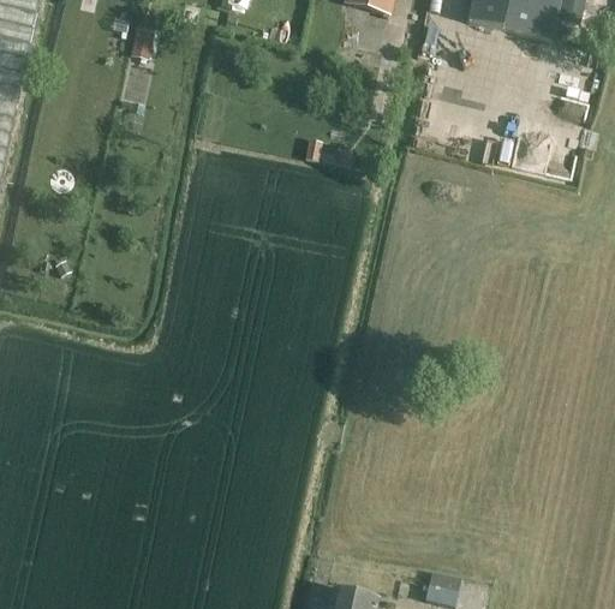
[(0,0),(0,177),(37,0),(0,0)]
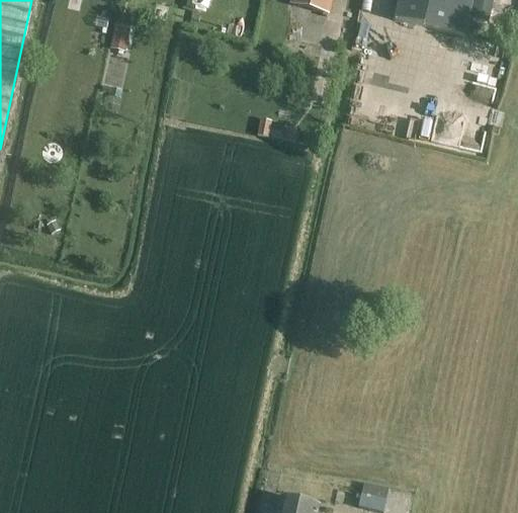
[(293,0),(293,3),(329,11),(331,0),(293,0)]
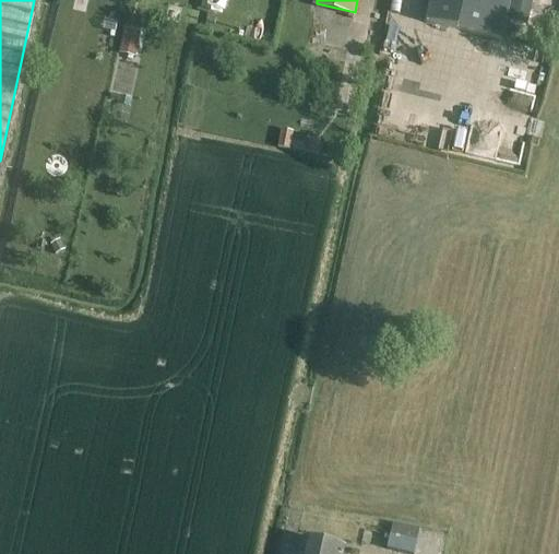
[(429,0),(426,18),(502,36),(510,0),(429,0)]
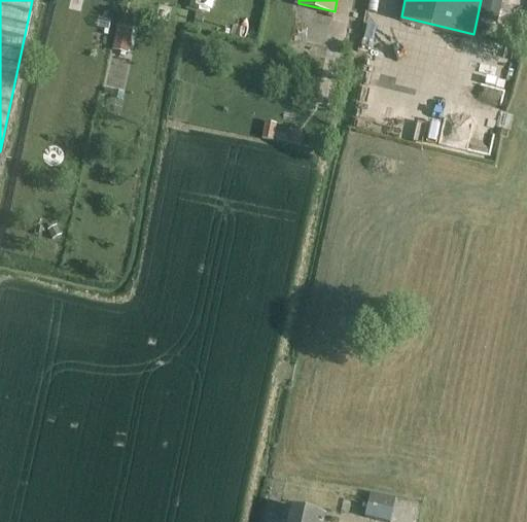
[(483,0),(480,16),(497,22),(502,0),(483,0)]
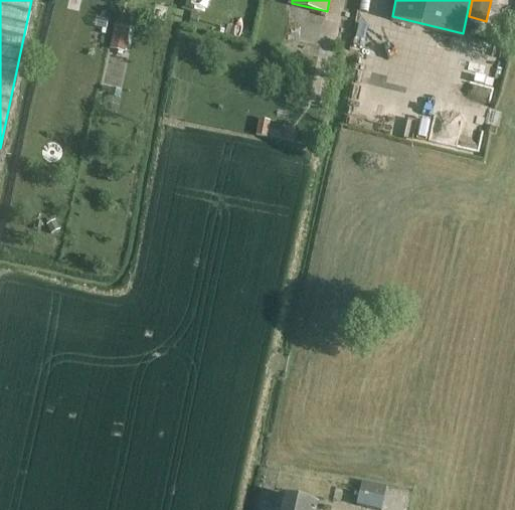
[(128,27),(116,25),(111,44),(123,47),(128,27)]
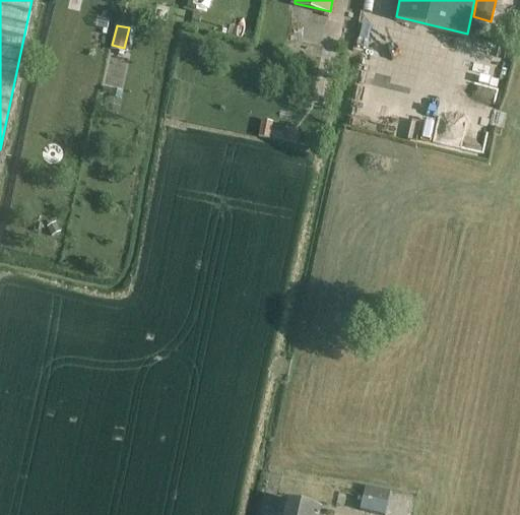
[(261,117),(258,133),(270,136),(272,123),(273,119),(261,117)]
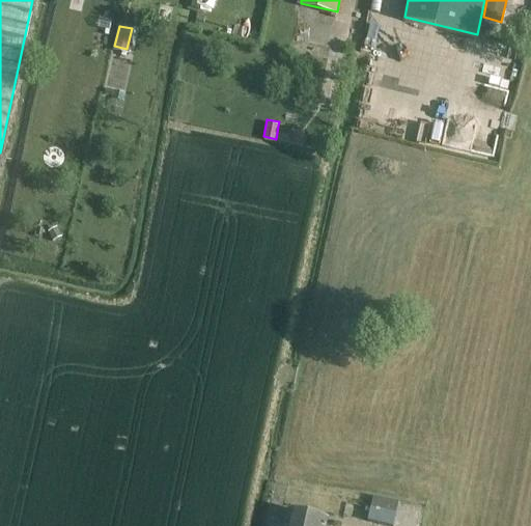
[(292,129),(290,141),(302,143),(304,130),(292,128),(292,129)]
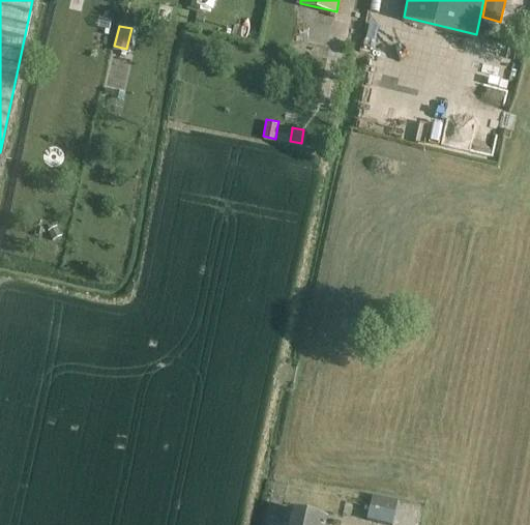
[(57,223),(48,228),(53,237),(62,233),(57,223)]
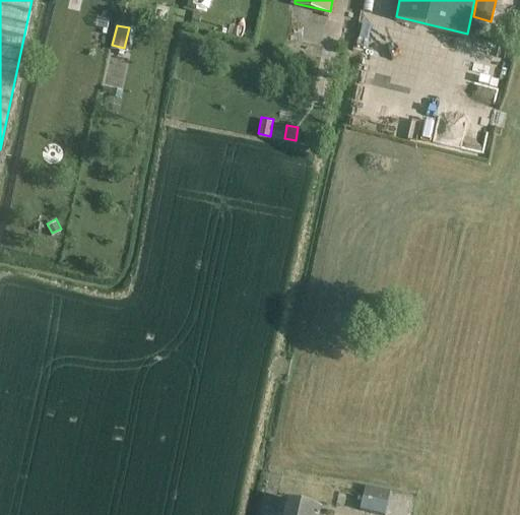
[(365,485),(360,506),(384,512),(389,490),(365,485)]
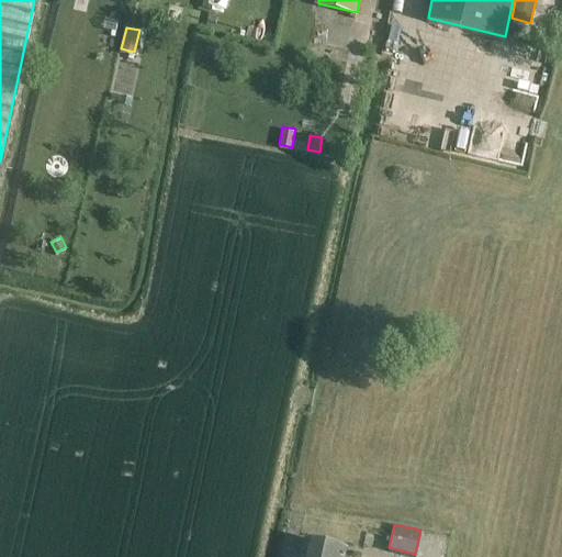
[(343,556),(346,546),(304,537),(299,556),(343,556)]
